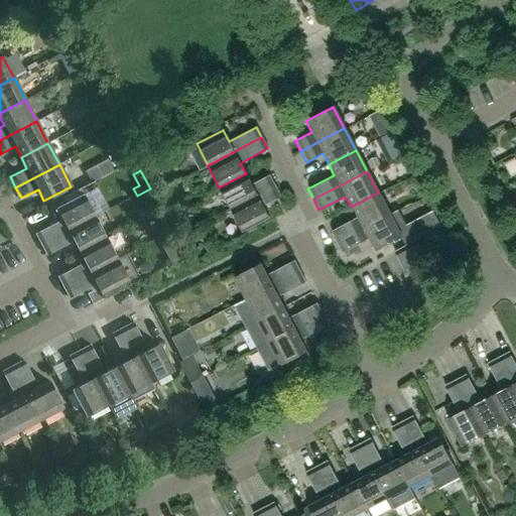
[(246,173),(219,187),(231,210),(274,186),(268,175),(251,184),(246,173)]
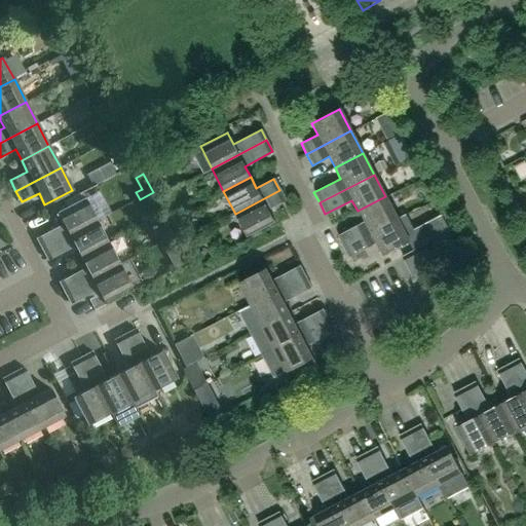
[(286,200),(279,190),(235,214),(247,235),(273,221),(267,210),(286,200)]
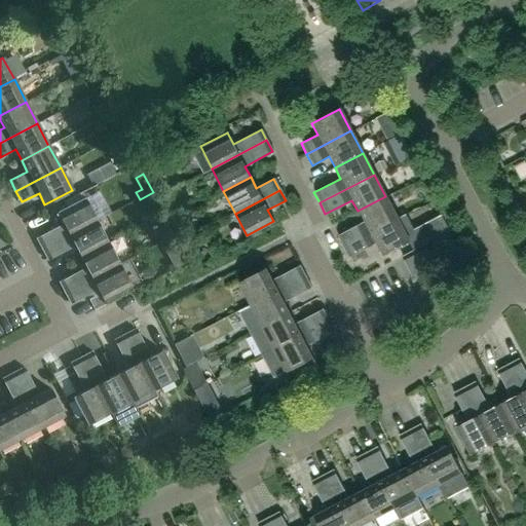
[(385,196),(358,211),(364,222),(336,235),(343,248),(398,219),(385,196)]
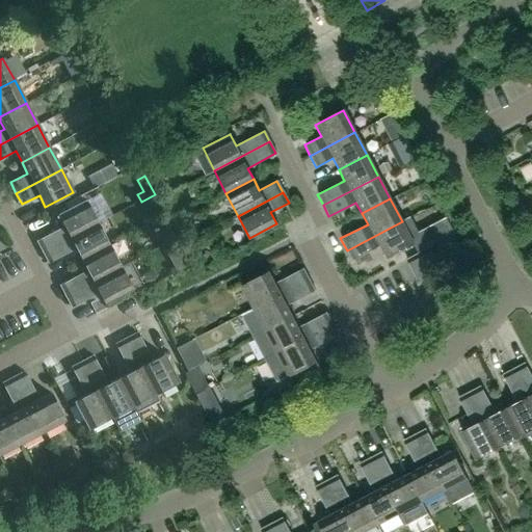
[(63,227),(36,241),(42,251),(97,222),(85,201),(57,215),(63,227)]
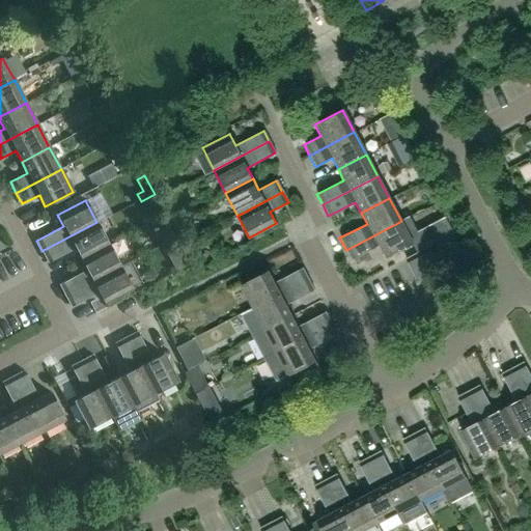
[(401,221),(346,250),(352,260),(380,245),(386,257),(413,243),(401,221)]
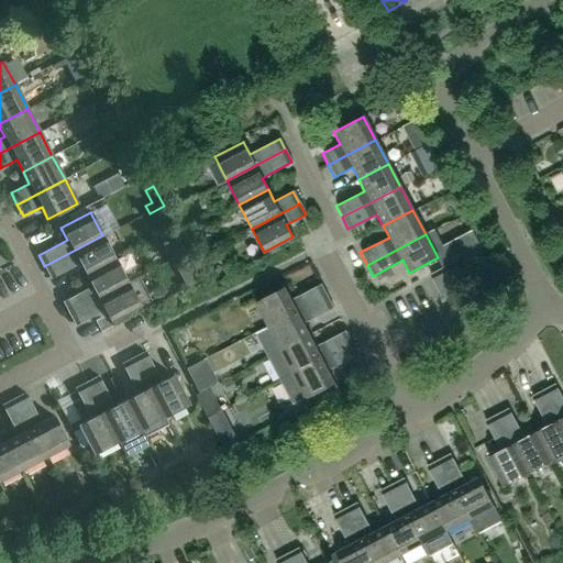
[(116,260),(102,235),(44,266),(51,278),(79,263),(86,275),(116,260)]
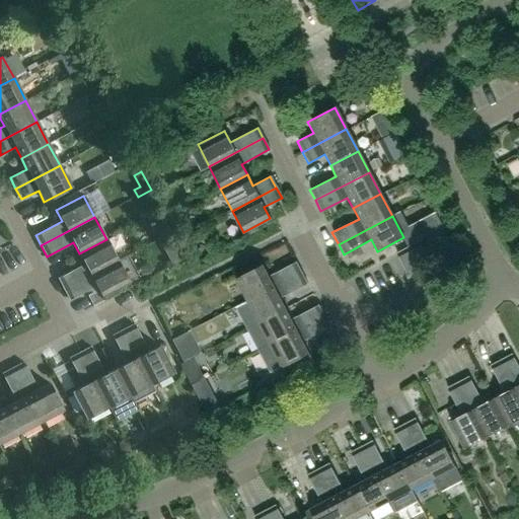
[(106,239),(79,253),(85,265),(58,279),(63,289),(118,261),(106,239)]
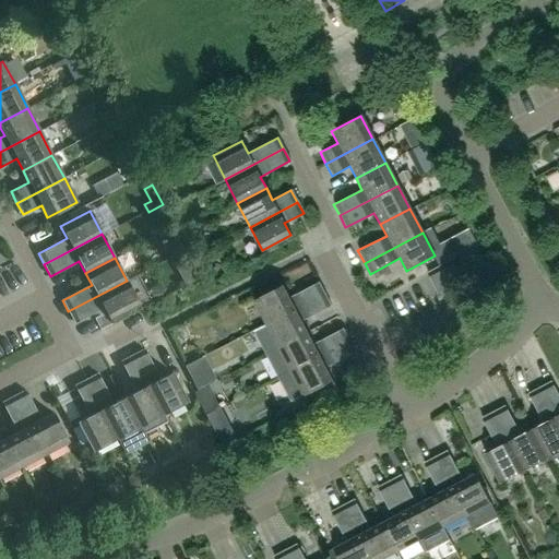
[(462,285),(450,260),(438,266),(451,290),(462,285)]
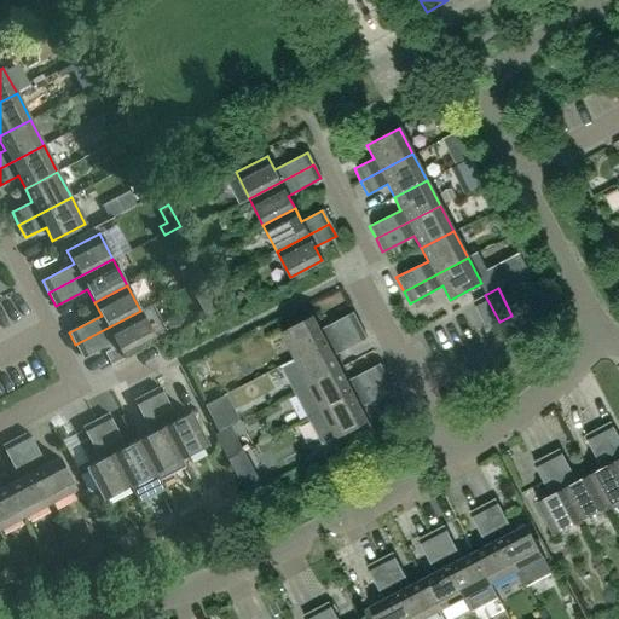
[(499,322),(485,295),(472,301),(486,329),(499,322)]
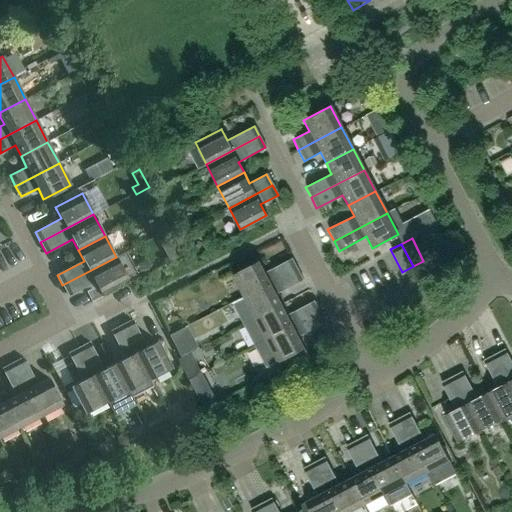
[(127,279),(116,257),(62,285),(68,296),(95,282),(101,293),(127,279)]
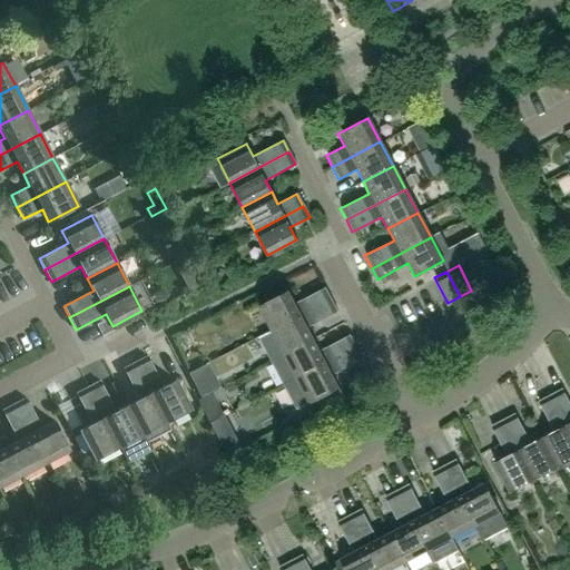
[(287,291),(258,306),(271,331),(331,300),(324,287),(294,304),(287,291)]
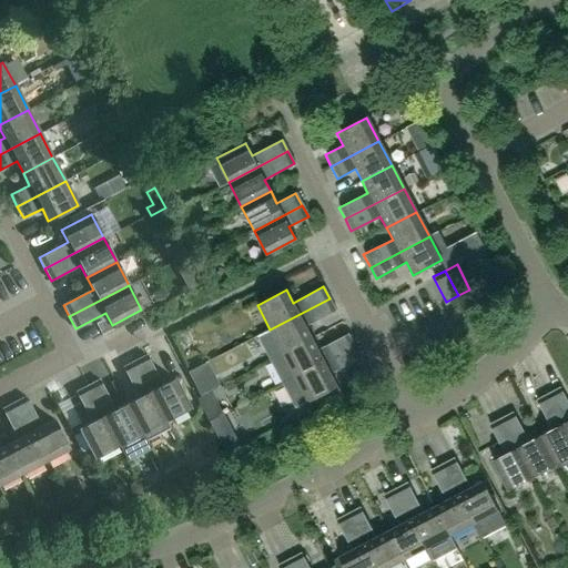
[(330,298),(270,330),(282,353),(311,338),(305,326),(335,311),(330,298)]
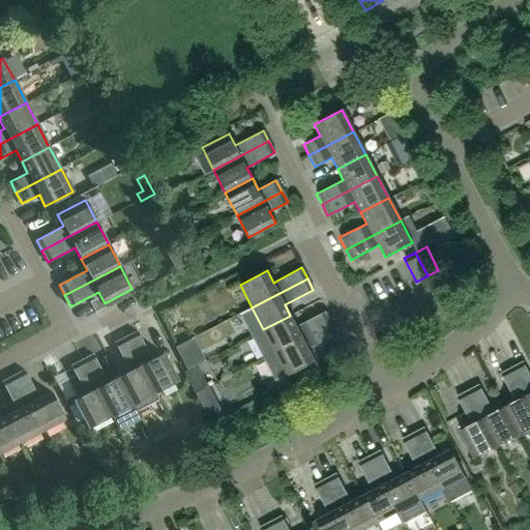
[(31,300),(22,304),(30,321),(38,317),(31,300)]
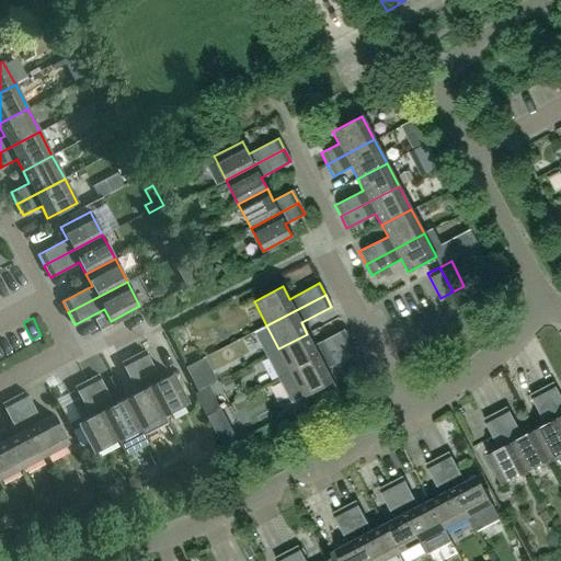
[(313,346),(307,334),(278,348),(290,373),(350,342),(343,330),(313,346)]
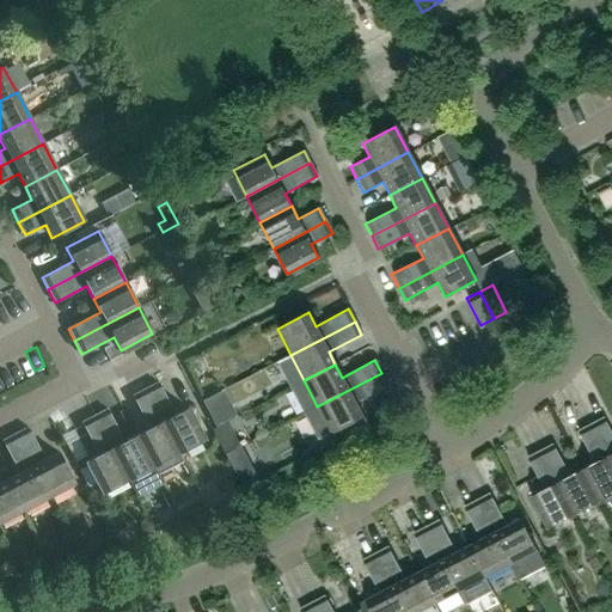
[(381,373),(317,407),(330,433),(362,416),(355,403),(387,385),(381,373)]
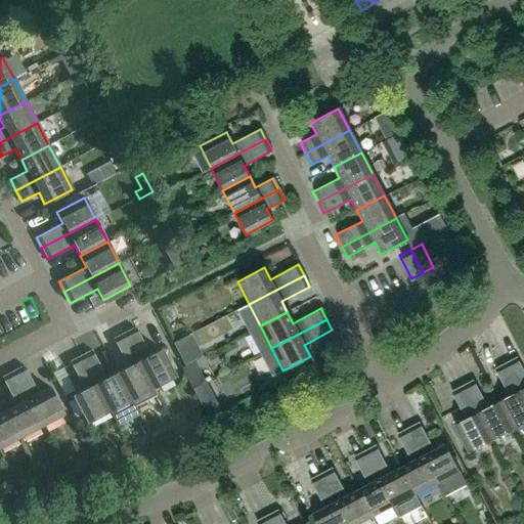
[(135,328),(124,333),(153,387),(175,376),(161,349),(149,354),(135,328)]
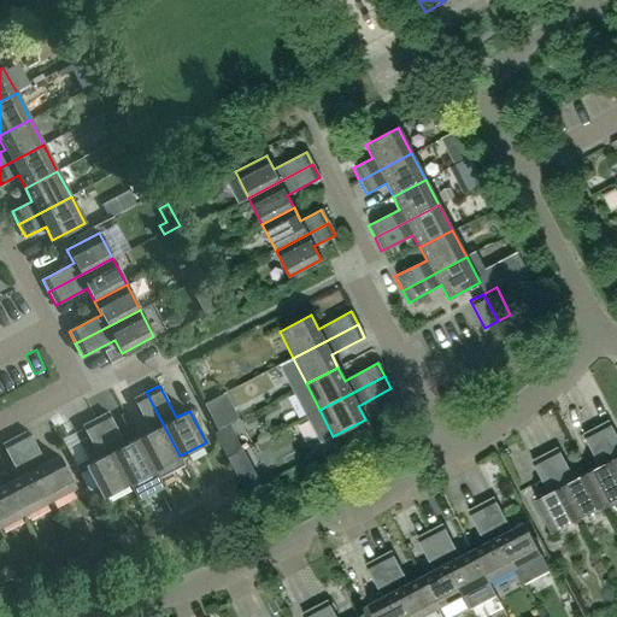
[(180,456),(146,392),(134,399),(150,432),(137,438),(154,470),(180,456)]
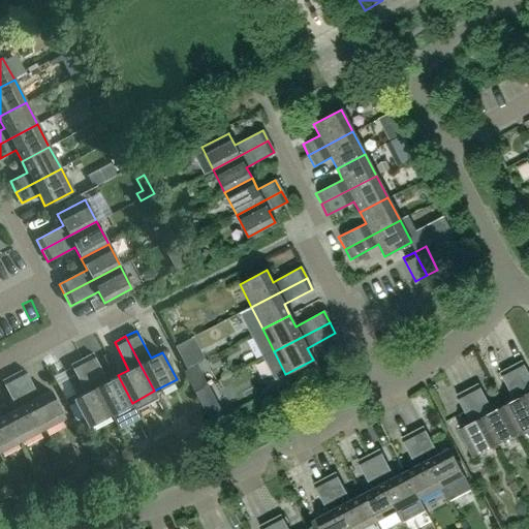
[(107,381),(92,353),(81,360),(110,414),(132,403),(118,375),(107,381)]
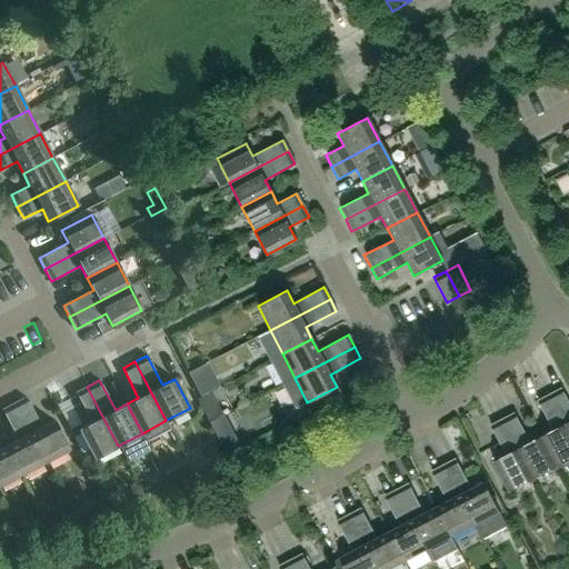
[(118,446),(87,387),(76,392),(91,422),(79,429),(95,458),(118,446)]
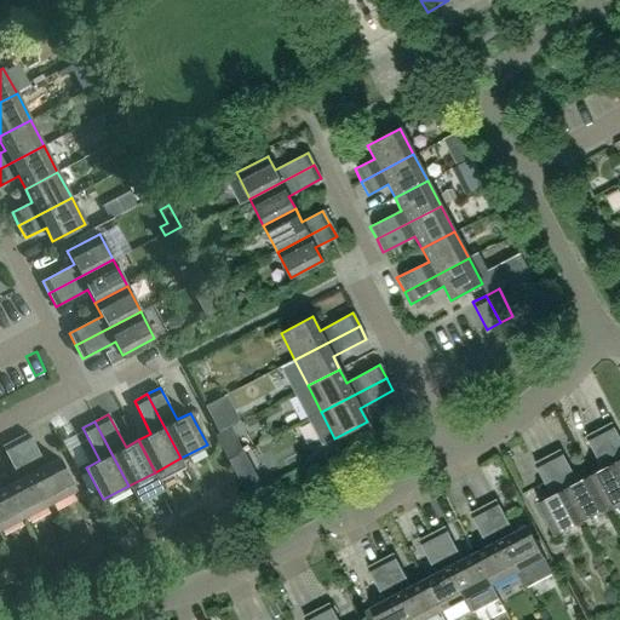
[(597,429),(619,471),(619,441),(610,423),(597,429)]
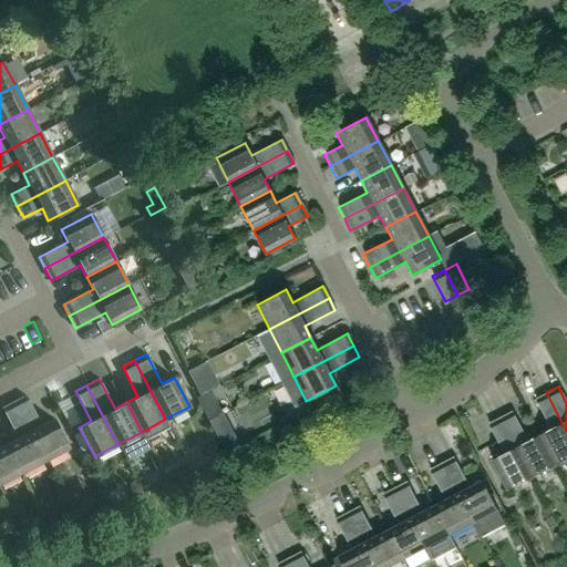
[(566,456),(566,431),(546,392),(535,399),(550,429),(538,435),(554,464),(566,456)]
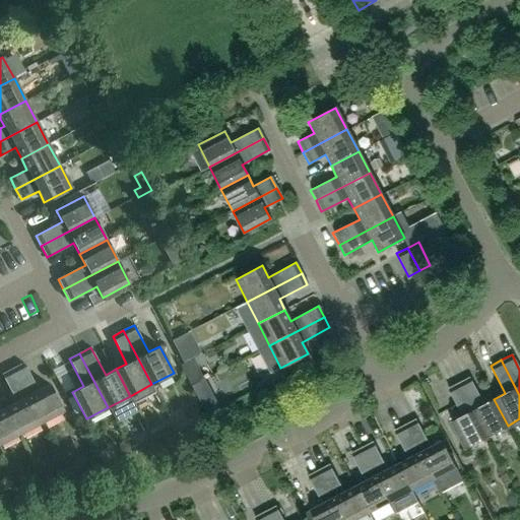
[(23,363),(13,369),(42,423),(63,411),(50,384),(38,390),(23,363)]
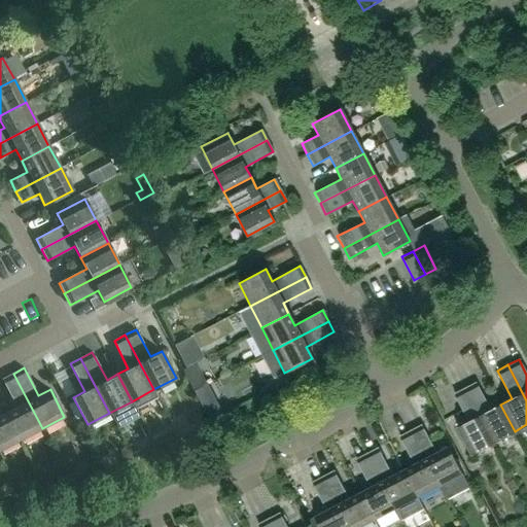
[(42,428),(13,374),(2,379),(16,408),(5,414),(20,440),(42,428)]
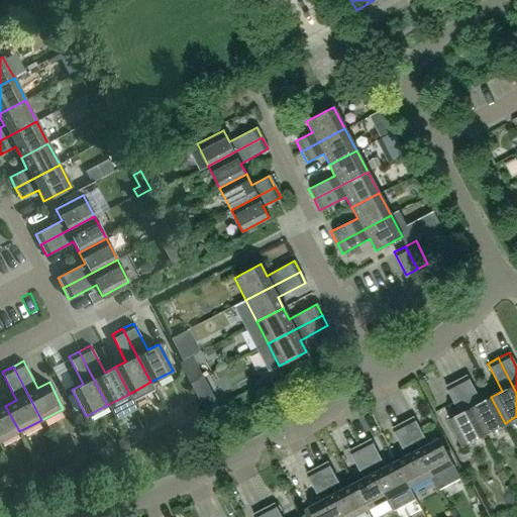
[(481,402),(466,375),(454,381),(483,434),(505,423),(491,397),(481,402)]
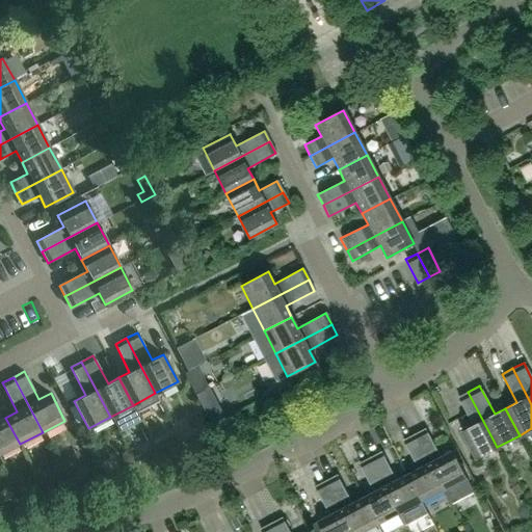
[(497,447),(468,392),(457,397),(473,426),(460,432),(475,459),(497,447)]
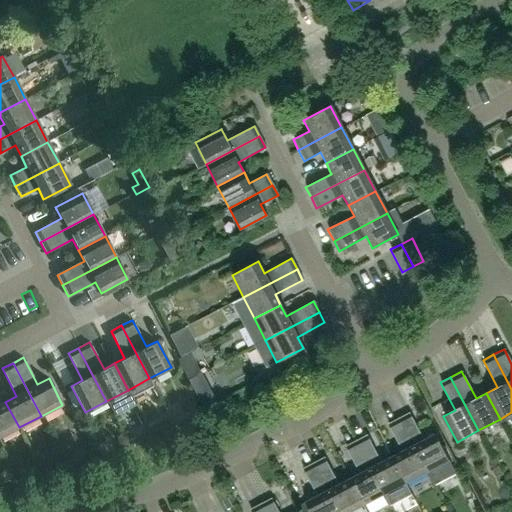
[(0,437),(19,427),(5,402),(0,404),(0,437)]
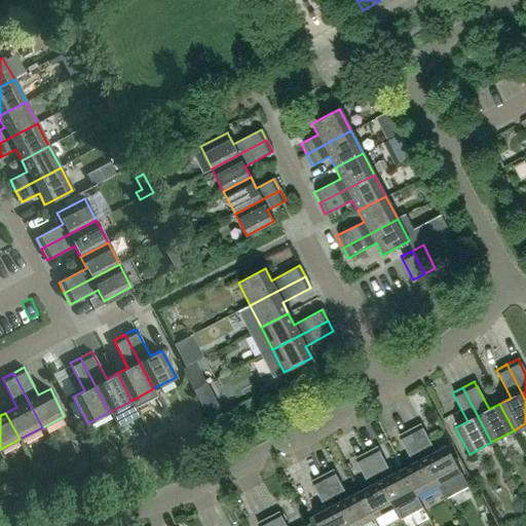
[(419,424),(409,429),(438,484),(460,473),(446,445),(434,452),(419,424)]
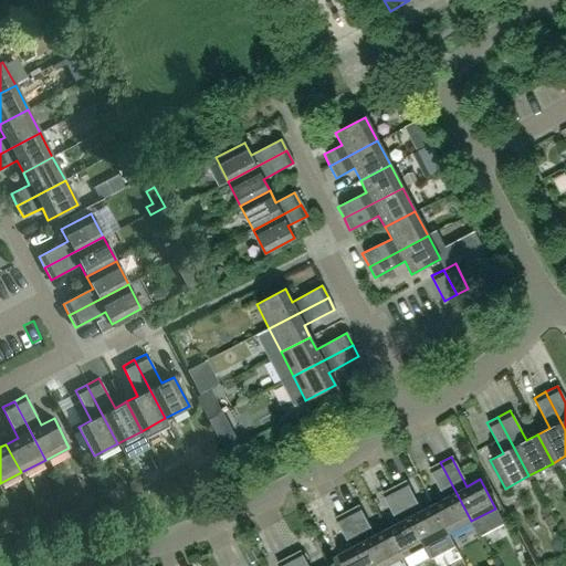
[(440,462),(428,469),(443,499),(432,504),(448,533),(471,521),(440,462)]
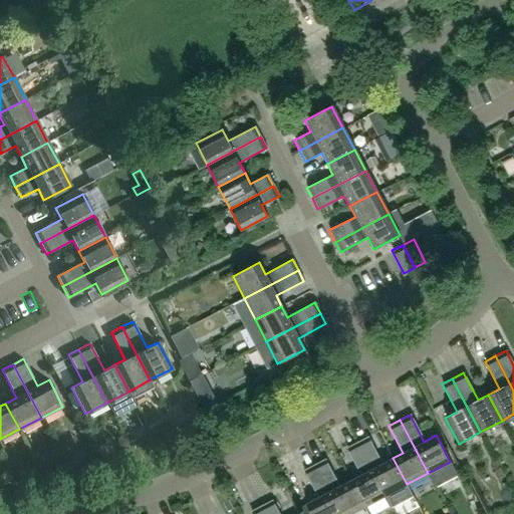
[(381,464),(367,437),(356,442),(384,496),(407,484),(393,458),(381,464)]
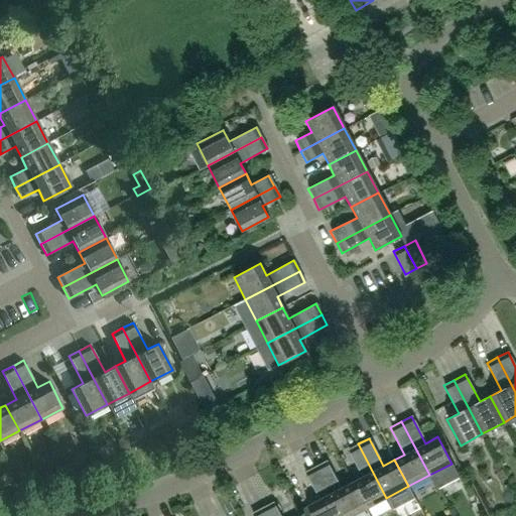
[(386,498),(358,443),(348,449),(362,477),(351,483),(365,509),(386,498)]
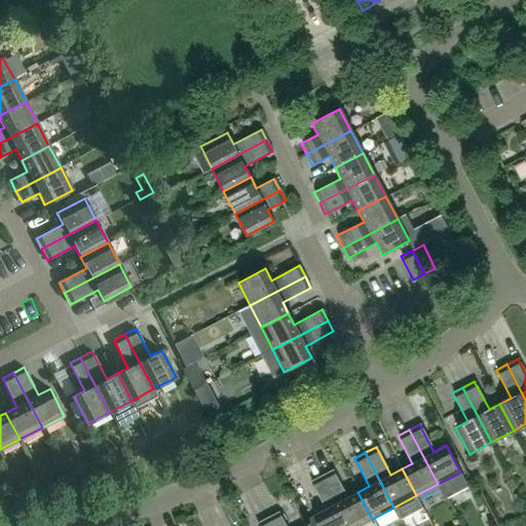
[(332,470),(321,476),(346,525),(358,525),(372,519),(358,492),(347,497),(332,470)]
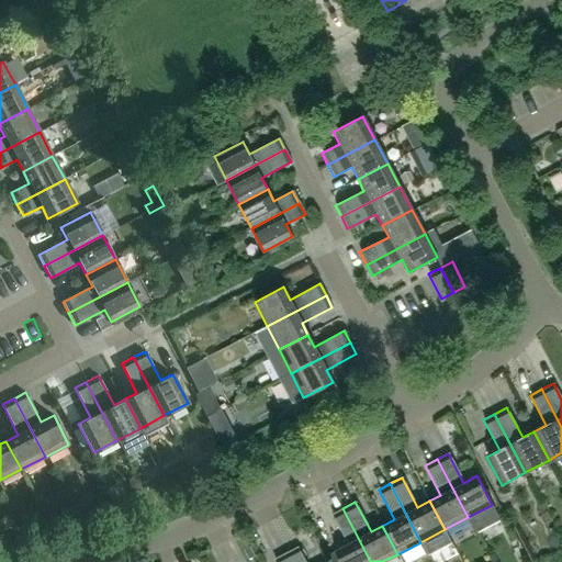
[(370,561),(343,508),(332,514),(347,543),(335,550),(340,561),(370,561)]
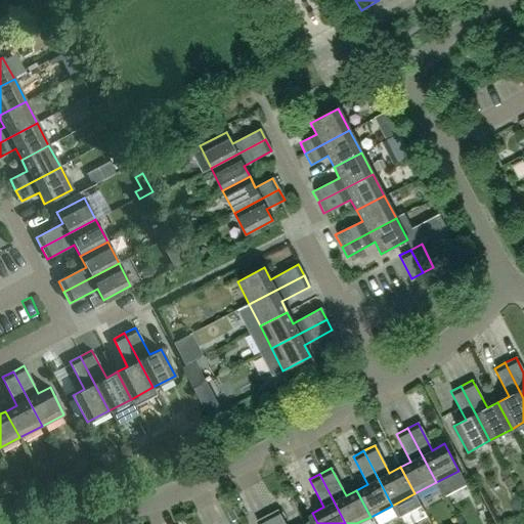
[(285,523),(277,510),(267,515),(271,523),(285,523)]
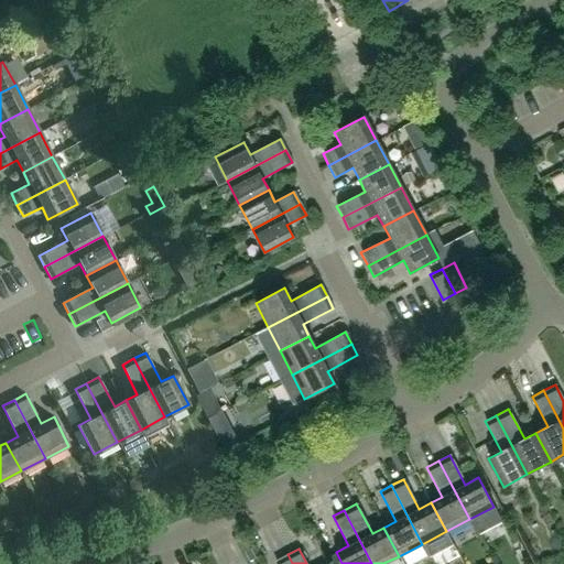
[(292,563),(288,554),(274,561),(275,563),(292,563)]
